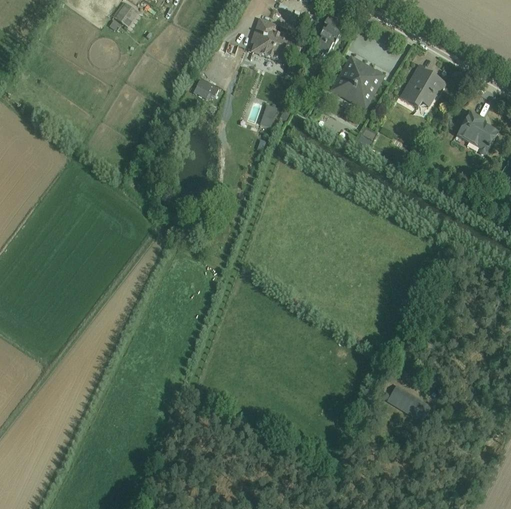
[(122,1),(111,15),(126,26),(137,11),(122,1)]
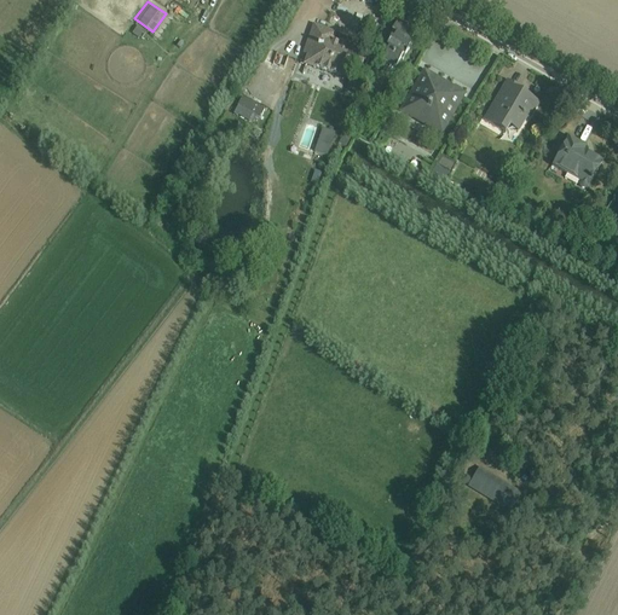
[(387,46),(381,57),(394,64),(399,56),(402,57),(411,40),(409,39),(415,29),(408,25),(409,23),(398,16),(390,29),(394,32),(392,38),(390,36),(385,45),(387,46)]
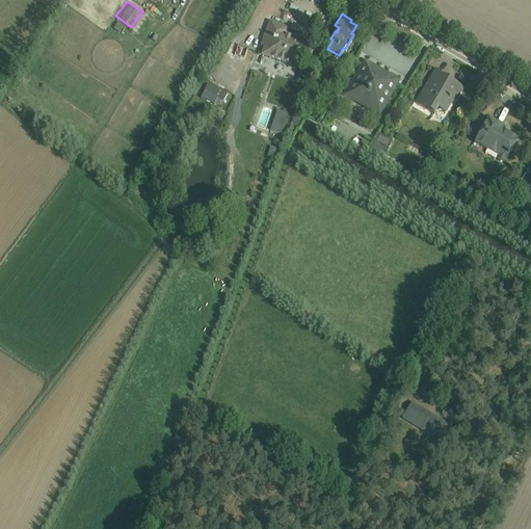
[(117,20),(112,26),(120,32),(124,26),(117,20)]
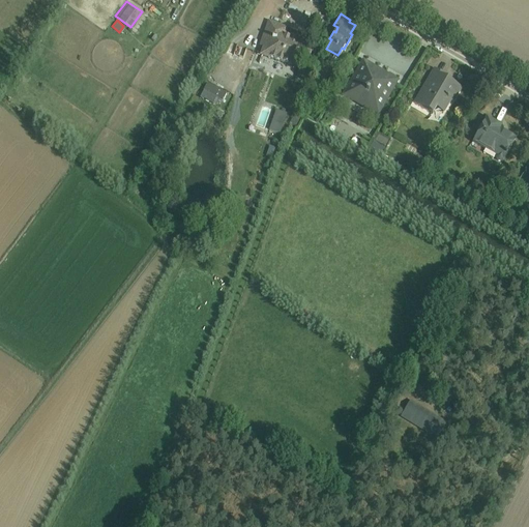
[(261,45),(258,54),(269,58),(270,57),(273,58),(273,59),(276,60),(276,59),(280,60),(278,61),(282,62),(283,61),(286,62),(286,63),(287,64),(296,39),(283,34),(285,26),(268,20),(259,45),(261,45)]
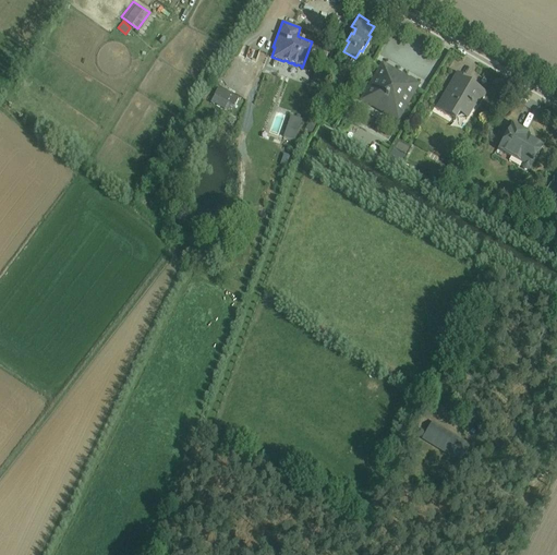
[(380,60),(359,98),(397,120),(419,82),(416,81),(415,83),(383,64),(384,62),(380,60)]
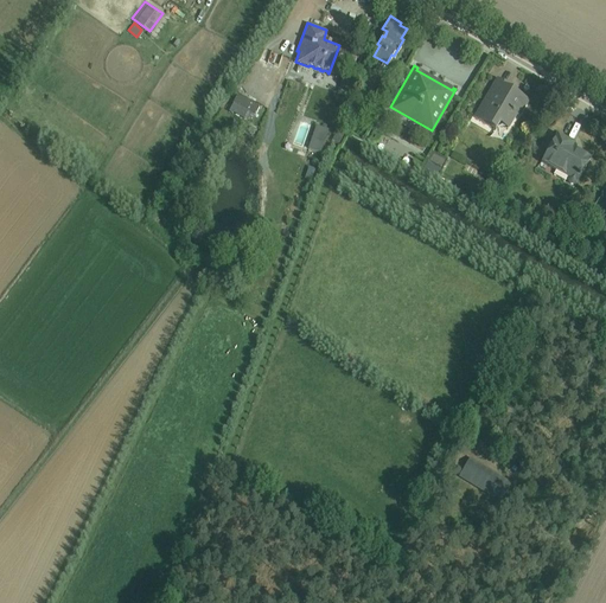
[(496,77),(473,116),(495,128),(498,122),(508,127),(515,114),(517,115),(527,98),(506,88),(509,84),(496,77)]
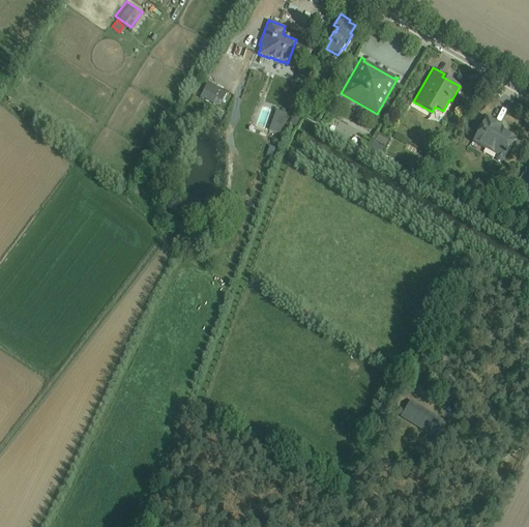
[(206,81),(202,88),(222,98),(226,91),(206,81)]
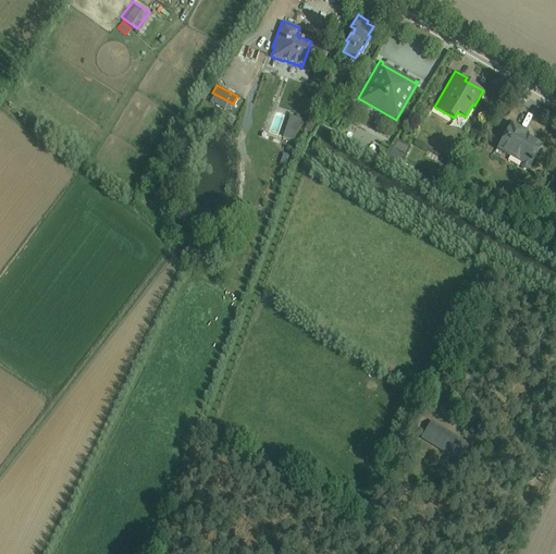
[(289,113),(282,135),(293,138),(300,118),(289,113)]
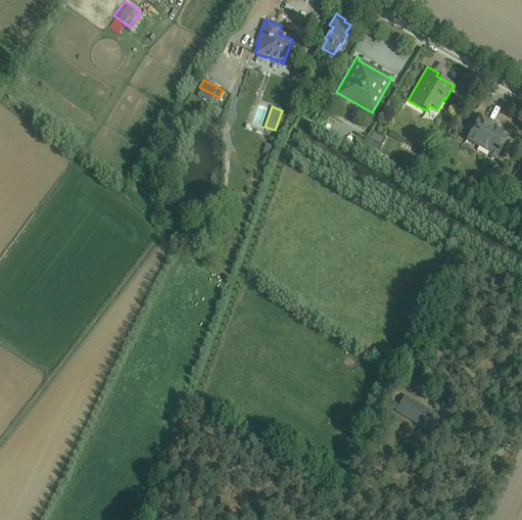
[(479,115),(466,139),(488,151),(488,156),(492,158),(493,158),(507,136),(490,126),(492,123),(479,115)]
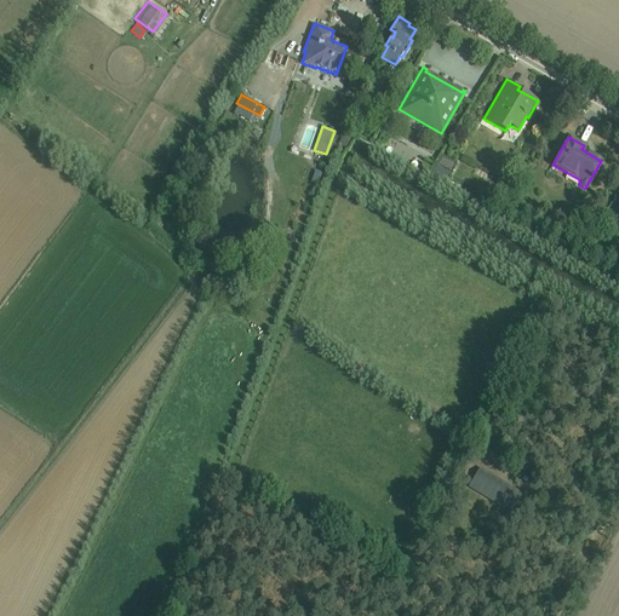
[(441,153),(430,172),(445,180),(456,161),(441,153)]
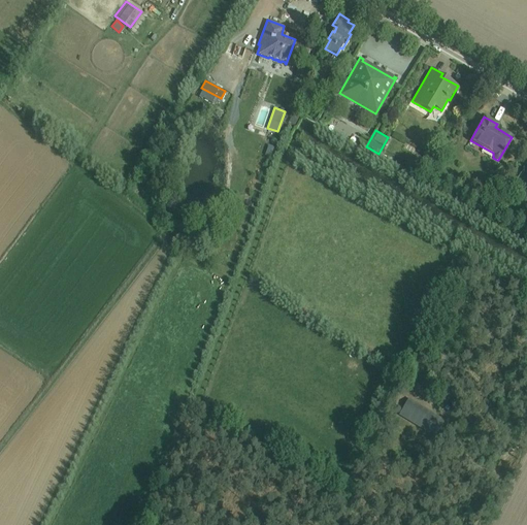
[(266,142),(263,156),(268,158),(270,152),(271,152),(273,144),(266,142)]
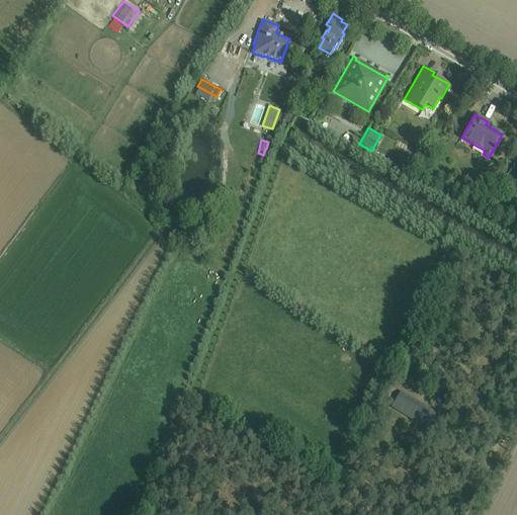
[(352,334),(347,340),(357,348),(362,342),(352,334)]
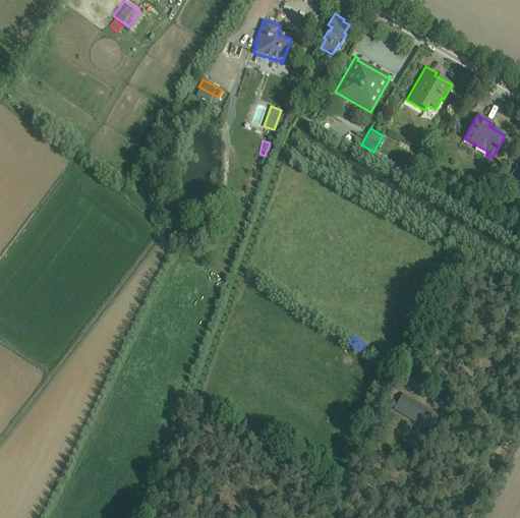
[(402,391),(392,408),(428,429),(439,413),(402,391)]
